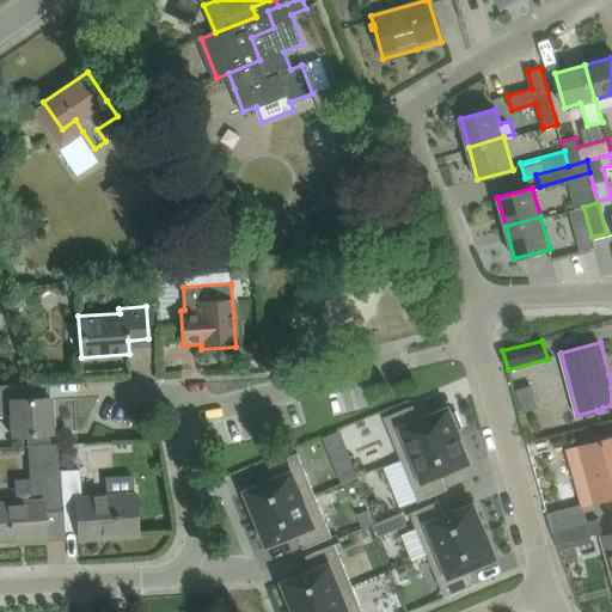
[(63,373),(63,386),(87,385),(87,372),(63,373)]
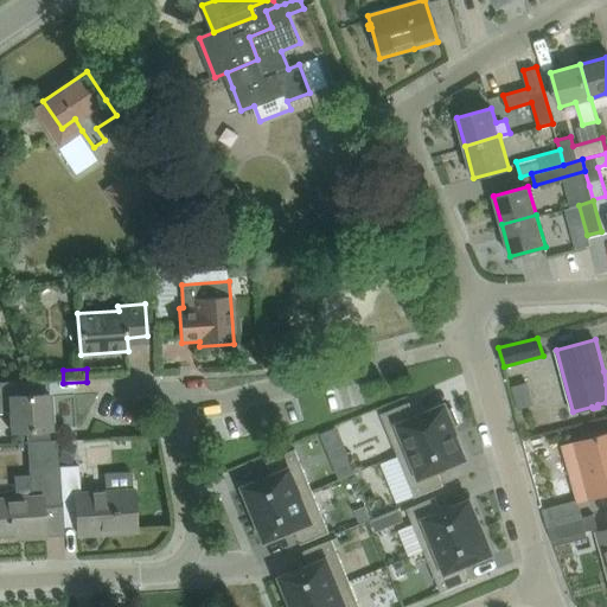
[(48,378),(0,381),(0,414),(8,414),(10,432),(52,428),(50,394),(49,394),(48,378)]
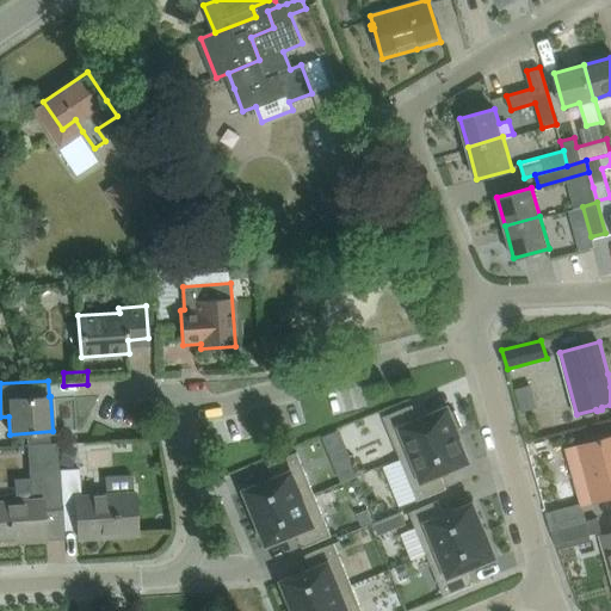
[(383,417),(400,457),(460,433),(458,429),(462,427),(455,409),(451,412),(449,406),(418,419),(412,405),(383,417)]
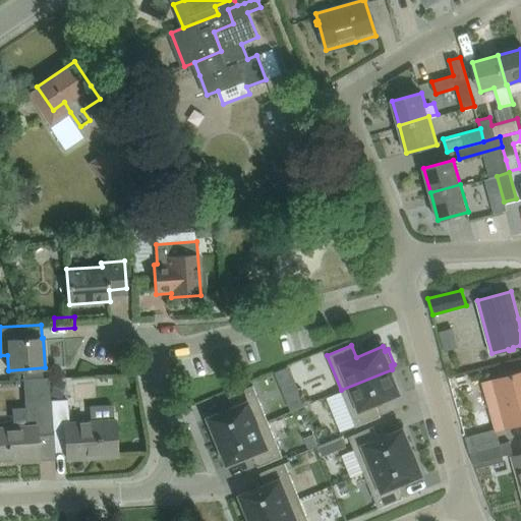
[(288,366),(275,372),(280,387),(293,381),(288,366)]
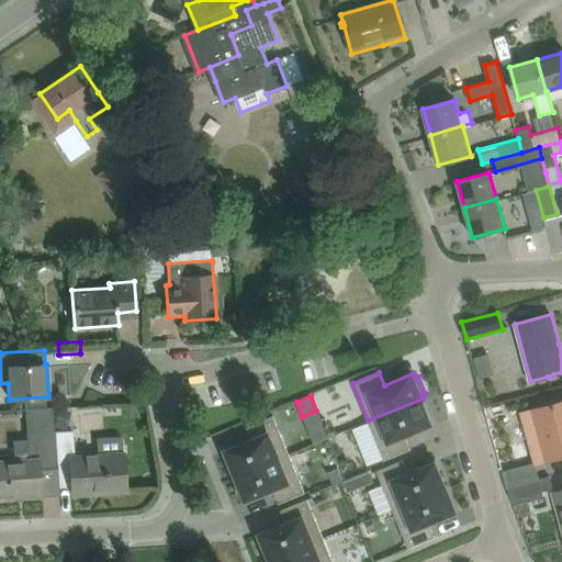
[(368,420),(384,460),(411,449),(405,436),(433,425),(423,401),(424,401),(423,398),(368,420)]
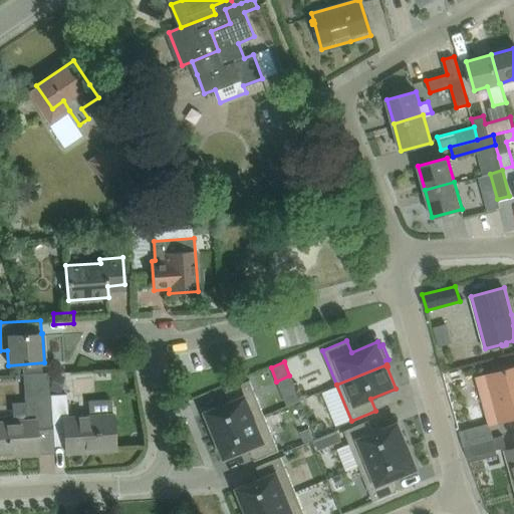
[(513,417),(513,367),(491,373),(503,421),(513,417)]
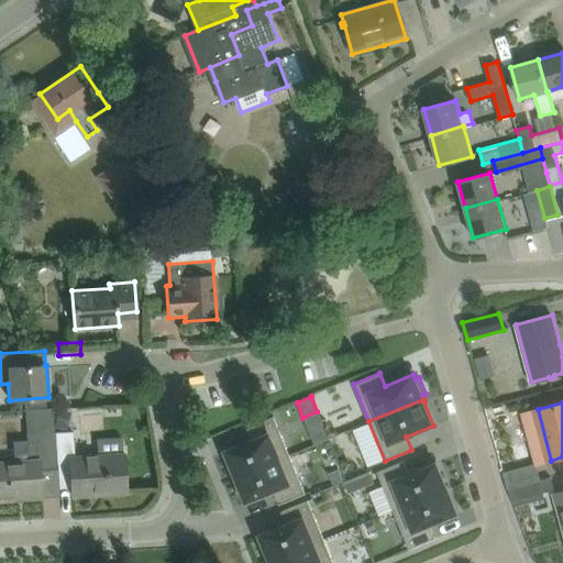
[(503,405),(490,408),(493,418),(506,414),(503,405)]
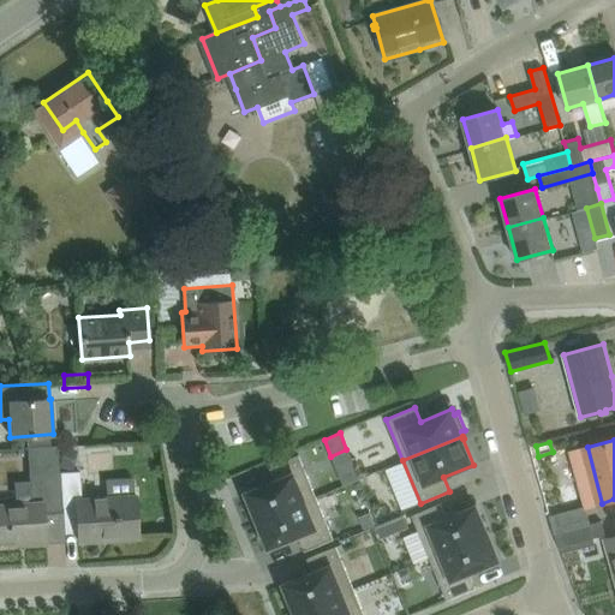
[(13,482),(15,502),(0,502),(0,542),(25,541),(25,545),(46,543),(43,513),(61,512),(61,509),(59,476),(59,469),(58,452),(57,446),(27,448),(29,481),(13,482)]
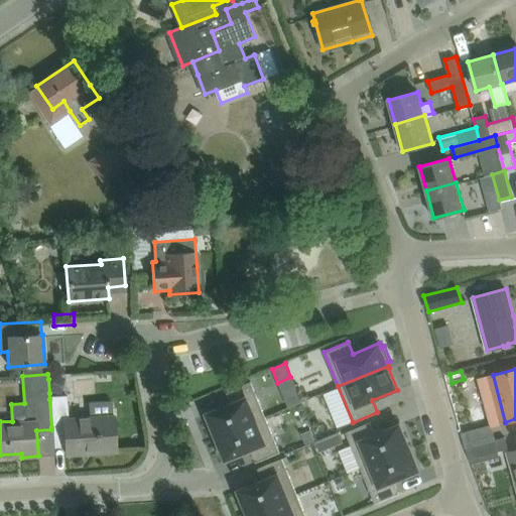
[(60,395),(65,378),(52,375),(49,393),(60,395)]
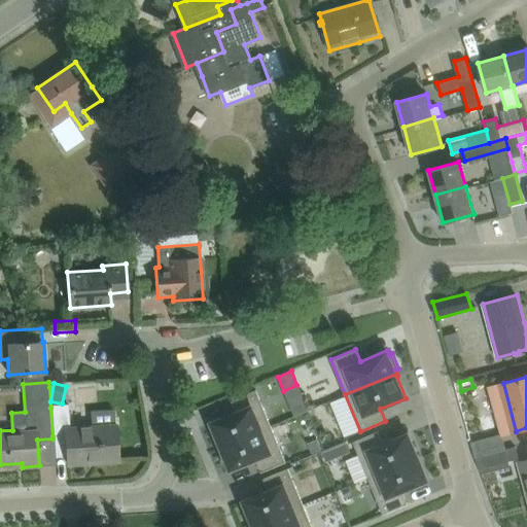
[(210,421),(220,446),(271,425),(256,389),(232,399),(236,411),(210,421)]
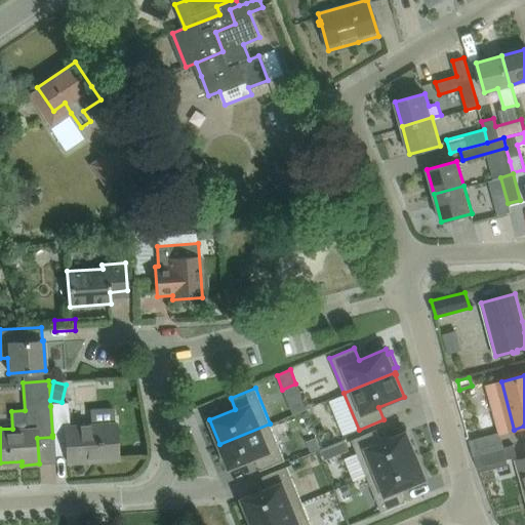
[(68,462),(89,460),(117,459),(114,425),(69,427),(68,403),(51,404),(53,435),(66,434),(68,462)]
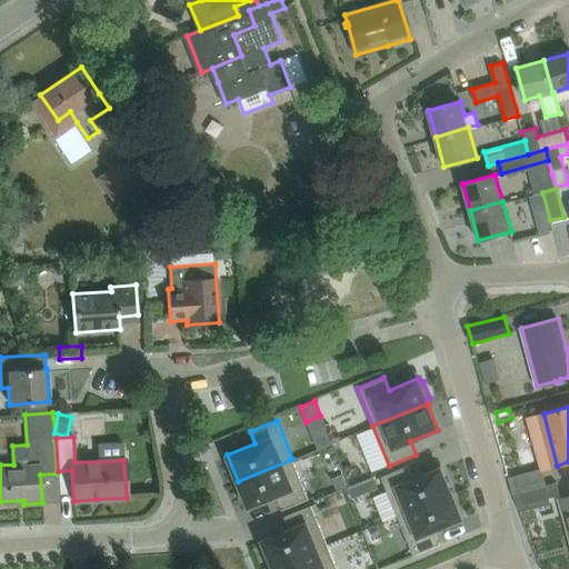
[(292,459),(238,481),(249,508),(277,497),(282,509),(309,498),(292,459)]
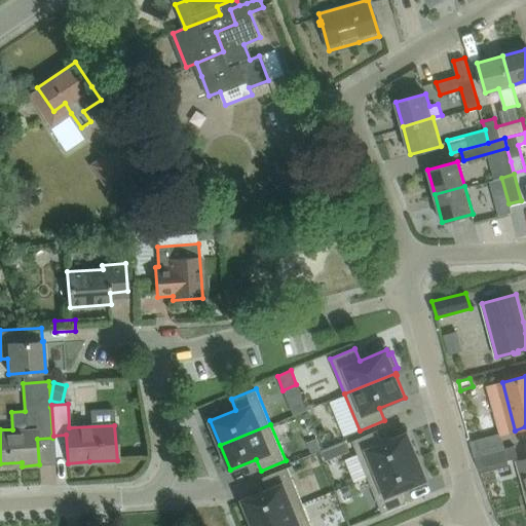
[(352,441),(368,477),(417,456),(408,433),(382,443),(377,430),(352,441)]
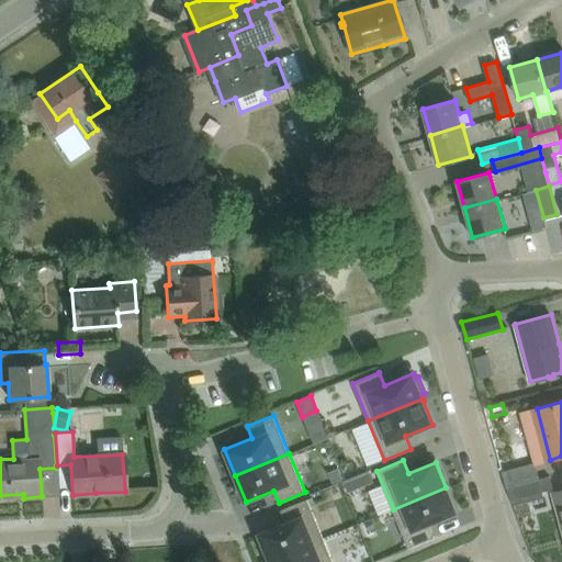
[(535,463),(503,471),(502,472),(507,487),(539,479),(535,463)]
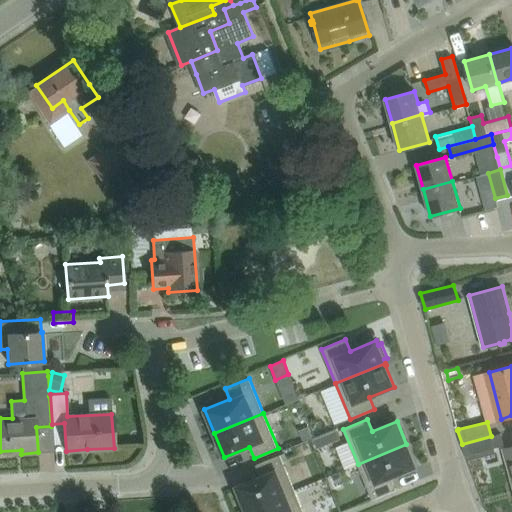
[(308,426),(299,430),(303,440),(312,436),(308,426)]
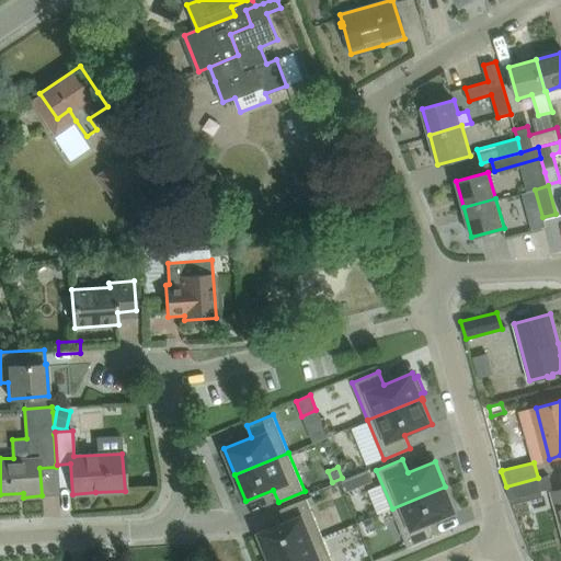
[(538,478),(506,487),(512,504),(533,499),(531,493),(552,488),(549,476),(538,478)]
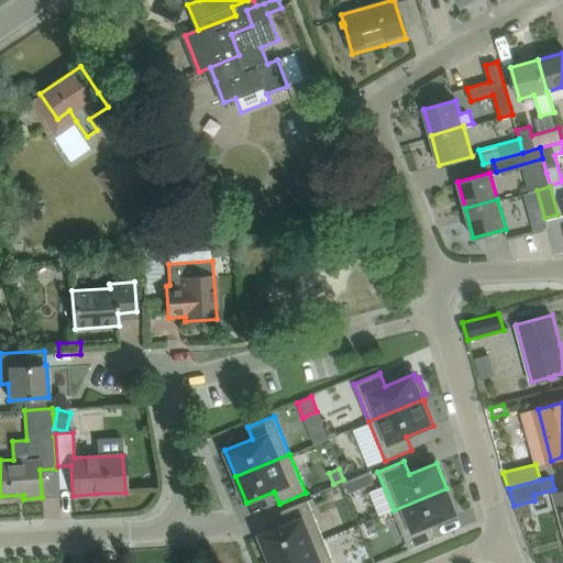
[(354,478),(344,483),(348,493),(357,488),(354,478)]
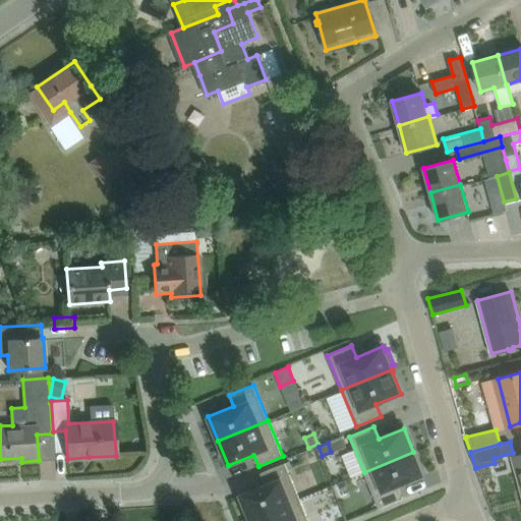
[(423,475),(413,452),(364,472),(379,508),(403,498),(398,485),(423,475)]
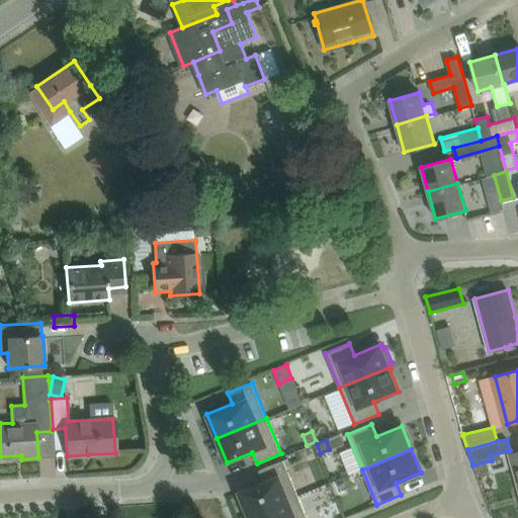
[(239,492),(249,515),(297,495),(283,460),(260,470),(264,481),(239,492)]
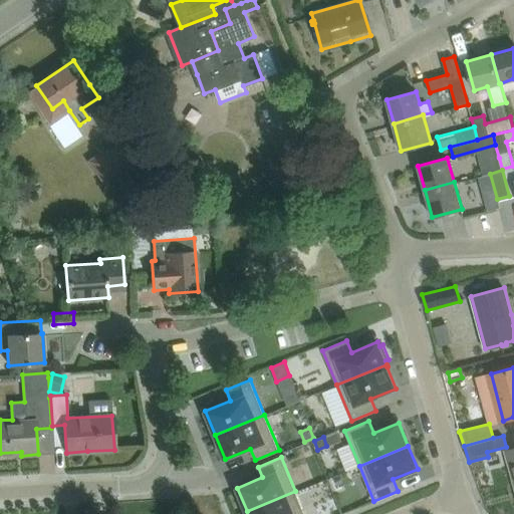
[(304,513),(295,491),(247,511),(247,513),(304,513)]
